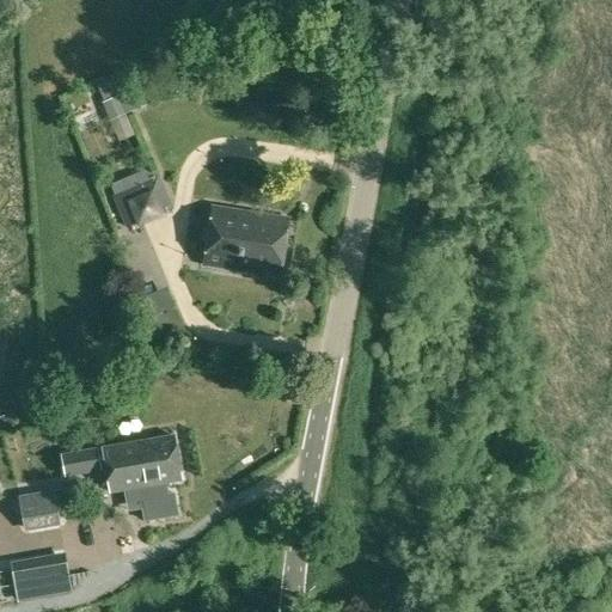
[(104,103),(111,120),(126,114),(118,97),(104,103)]
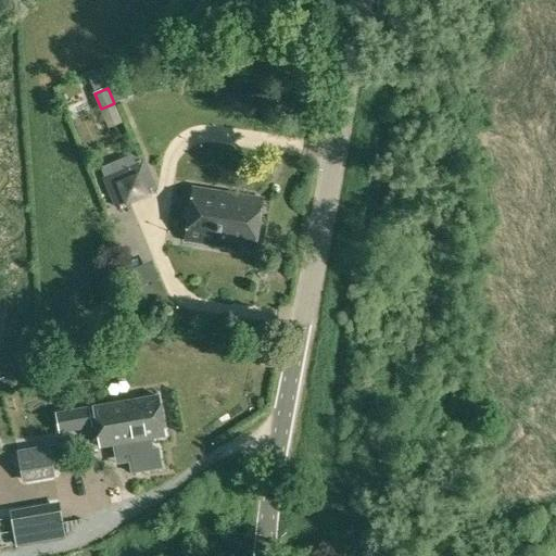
[(102,177),(115,207),(158,190),(144,160),(102,177)]
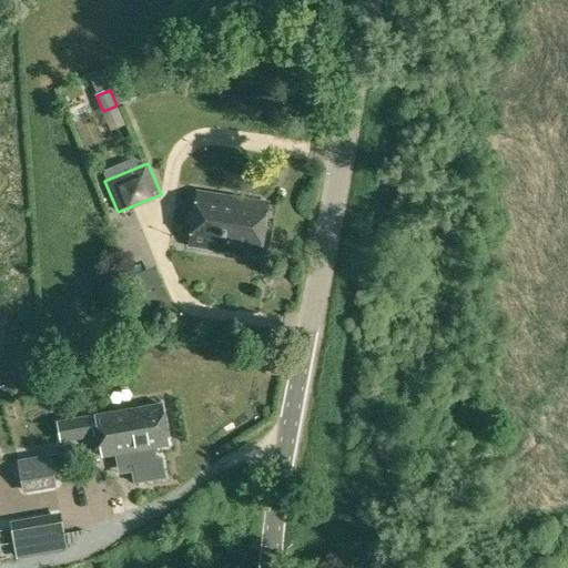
[(190,246),(261,257),(270,204),(199,193),(190,246)]
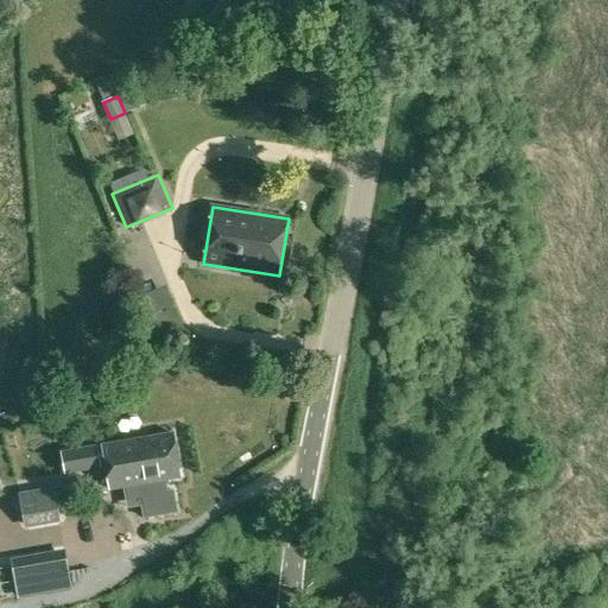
[(63,451),(67,473),(88,468),(88,463),(106,460),(111,489),(125,487),(127,500),(141,498),(144,517),(177,512),(173,491),(168,492),(166,480),(181,477),(173,432),(103,444),(103,445),(97,447),(97,445),(63,451)]
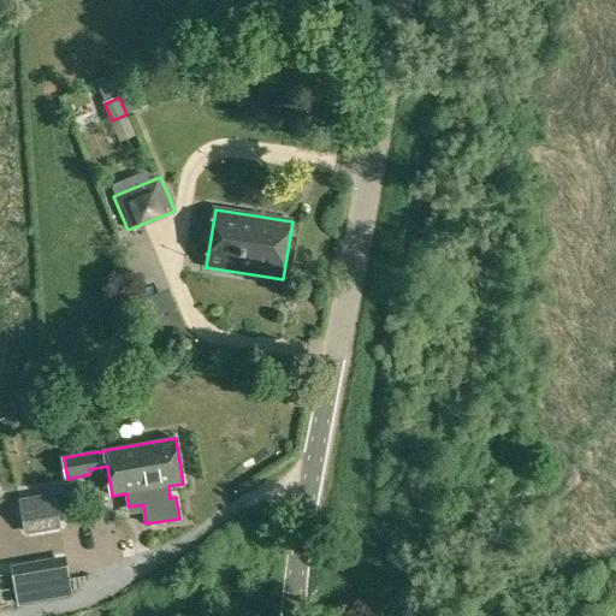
[(59,527),(55,505),(22,511),(25,533),(59,527)]
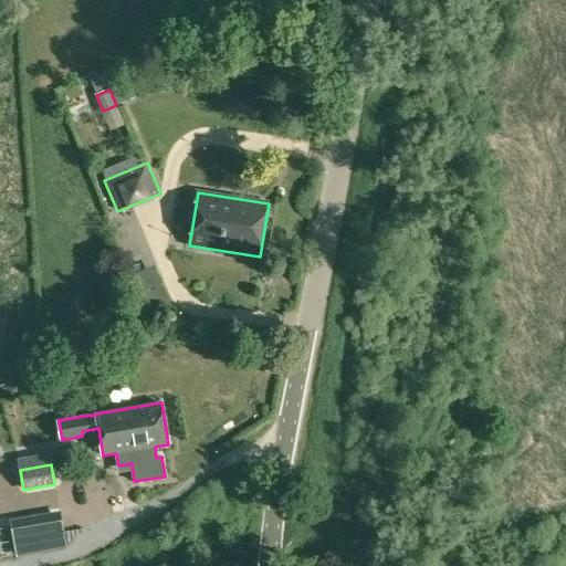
[(27,522),(10,525),(10,526),(12,542),(63,533),(60,516),(27,522)]
